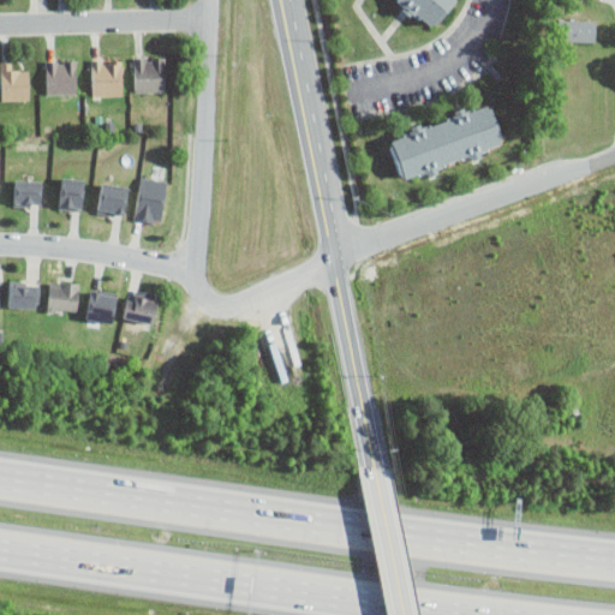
[(394,0),(431,29),(453,0),(394,0)]
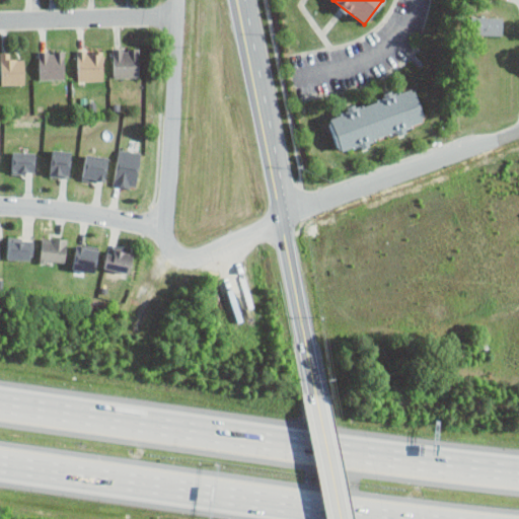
[(503,34),(503,16),(472,16),(472,34),(503,34)]
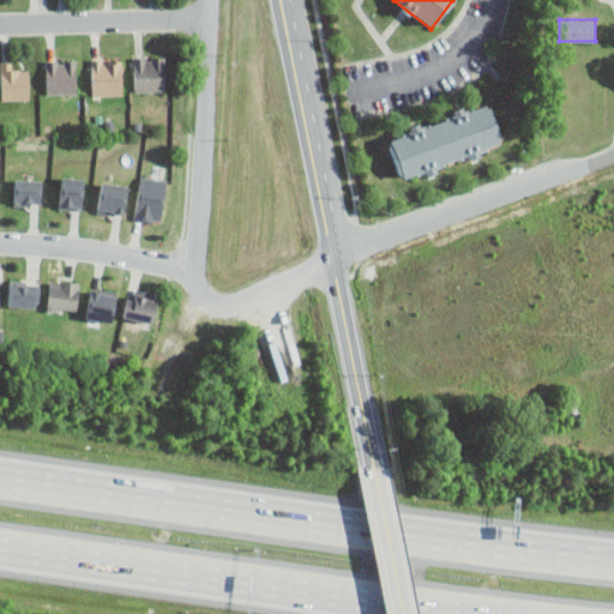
[(164,90),(164,56),(134,56),(134,90),(164,90)]
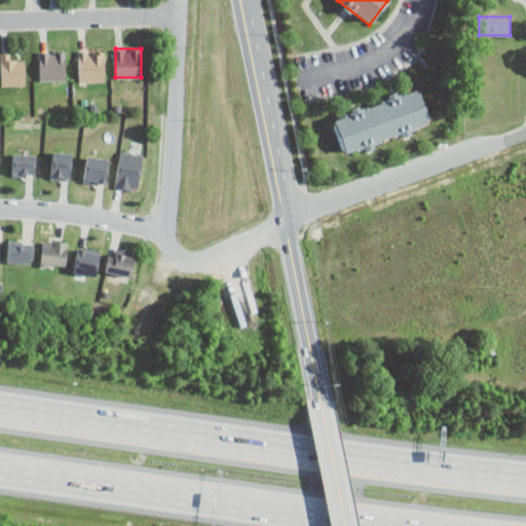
[(65,50),(39,50),(39,80),(65,80),(65,50)]
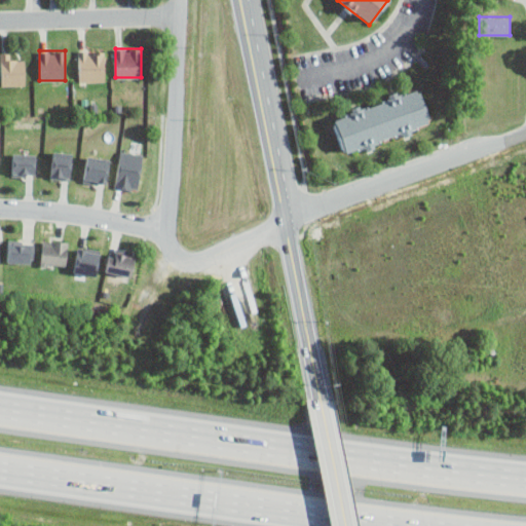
[(78,82),(105,82),(105,50),(78,50),(78,82)]
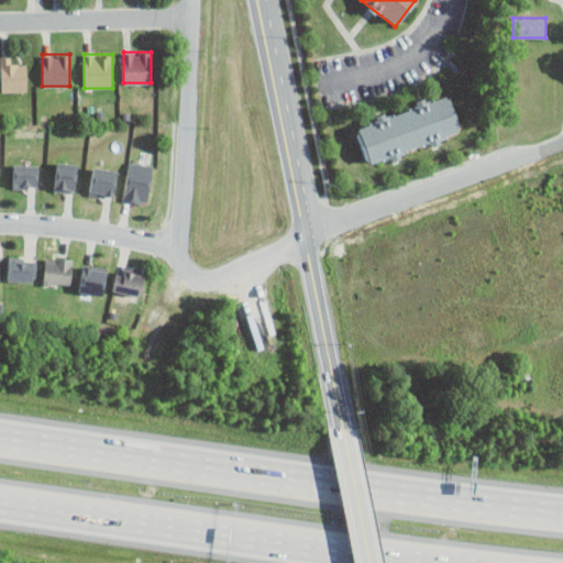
[(0,91),(26,91),(26,66),(14,66),(14,56),(0,56),(0,91)]
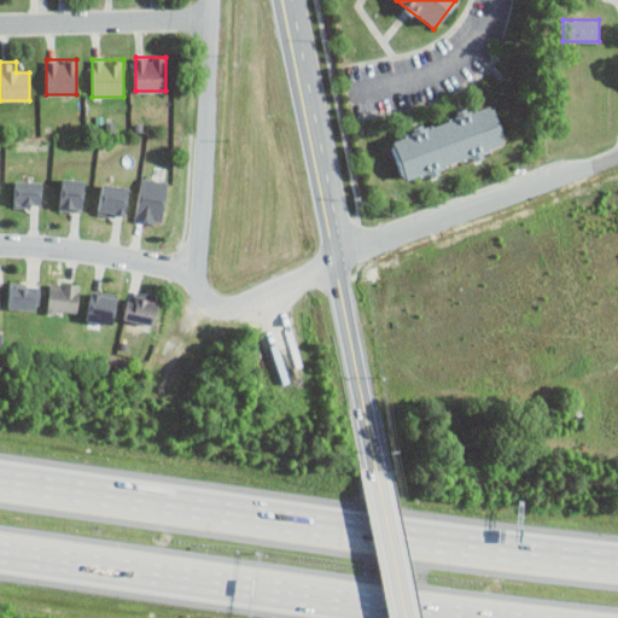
[(489,98),(388,139),(406,185),(507,145),(489,98)]
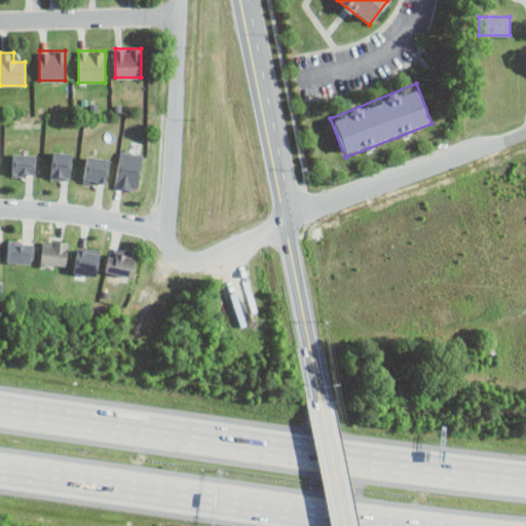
[(73,152),(52,150),(50,178),(70,180),(73,152)]
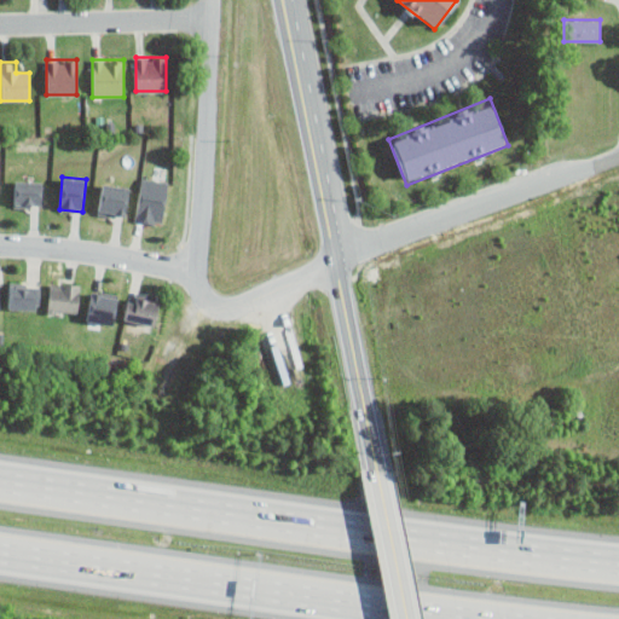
[(134,220),(161,225),(169,181),(143,177),(134,220)]
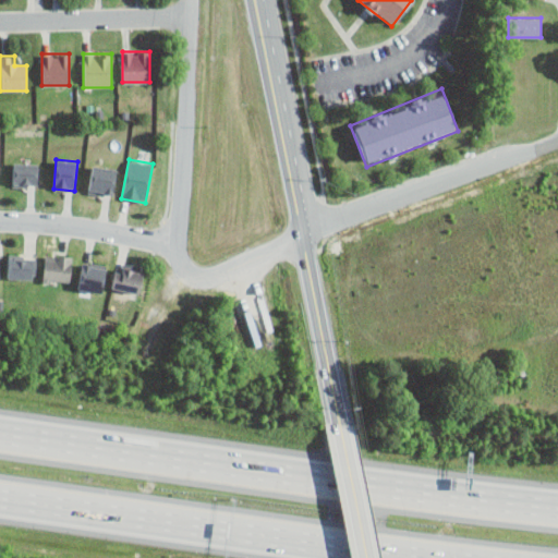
[(13,185),(37,185),(37,161),(13,161),(13,185)]
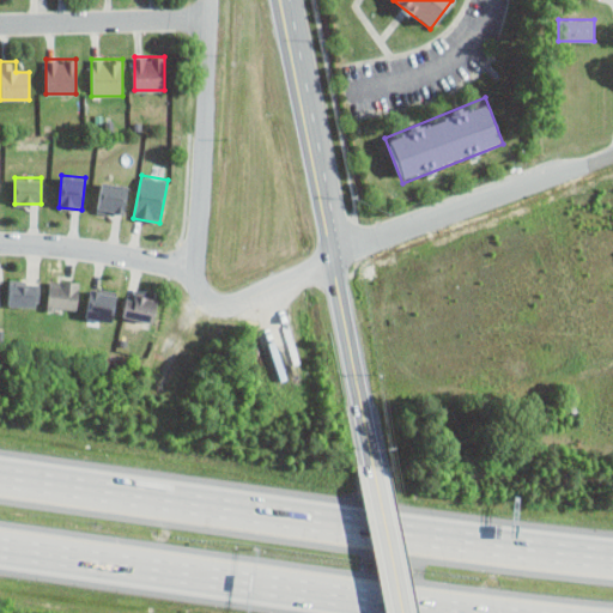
[(128,184),(101,181),(97,213),(125,216),(128,184)]
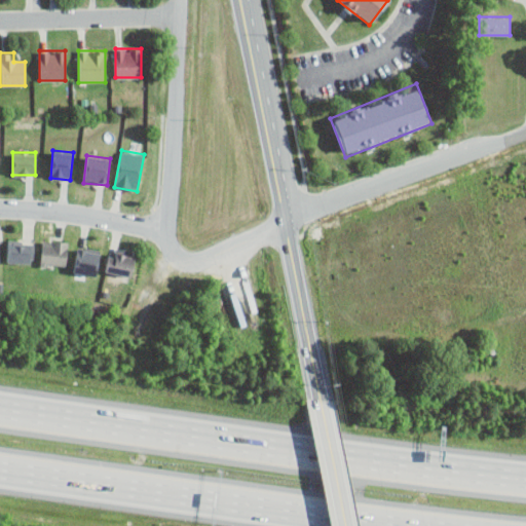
[(39,266),(65,270),(69,242),(43,238),(39,266)]
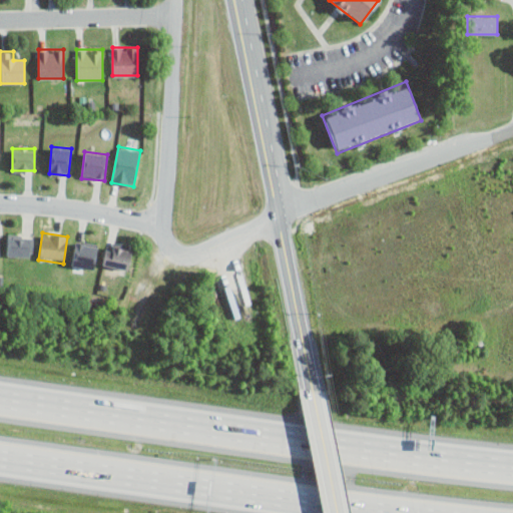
[(31,234),(6,234),(6,255),(31,255),(31,234)]
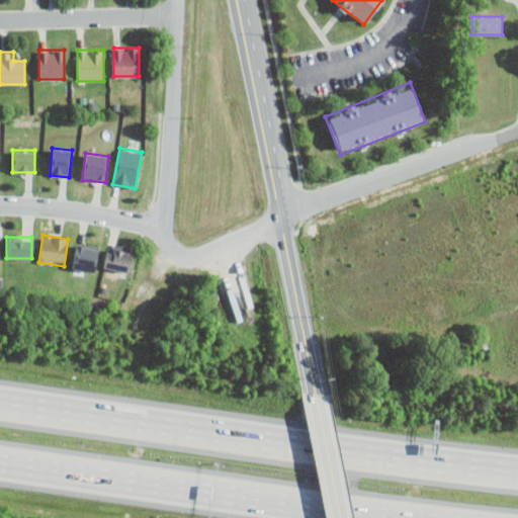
[(94,272),(99,246),(76,242),(72,268),(94,272)]
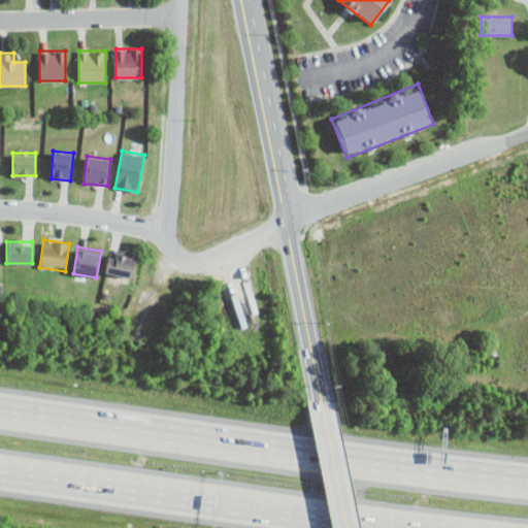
[(132,276),(135,256),(109,252),(106,273),(132,276)]
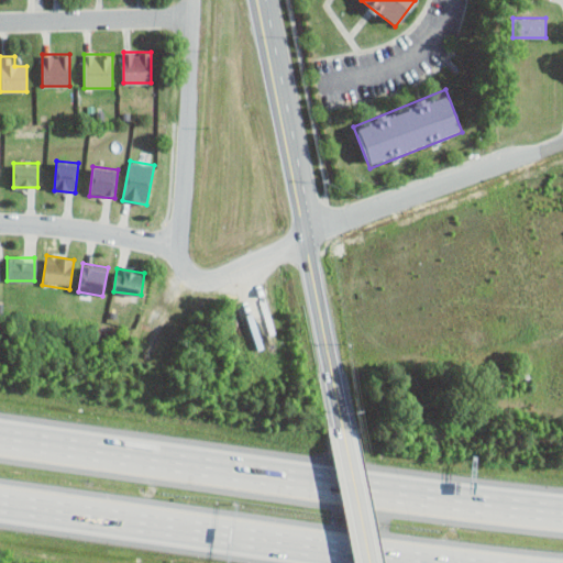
All buildings are outlined.
